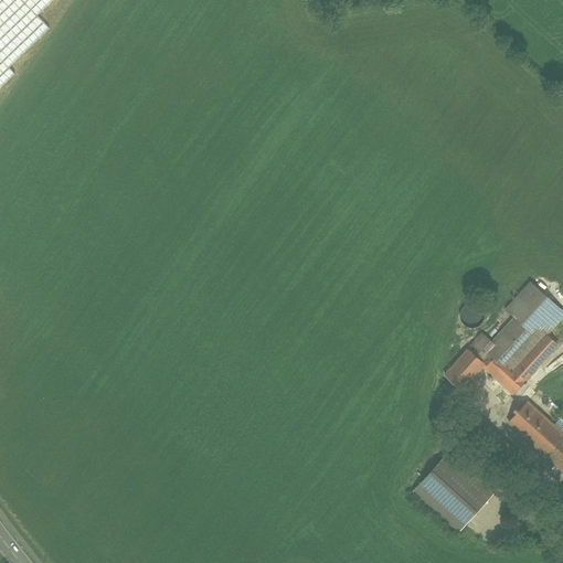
[(0,85),(14,73),(7,65),(48,27),(35,13),(49,0),(0,0),(0,85)]
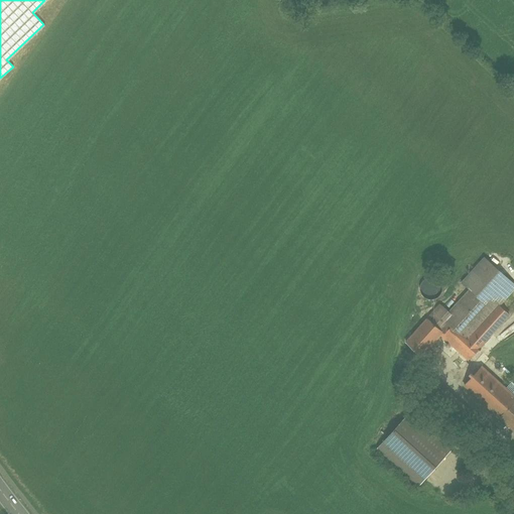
[(513,287),(513,279),(487,256),(464,281),(471,287),(495,309),(502,301),(513,287)]
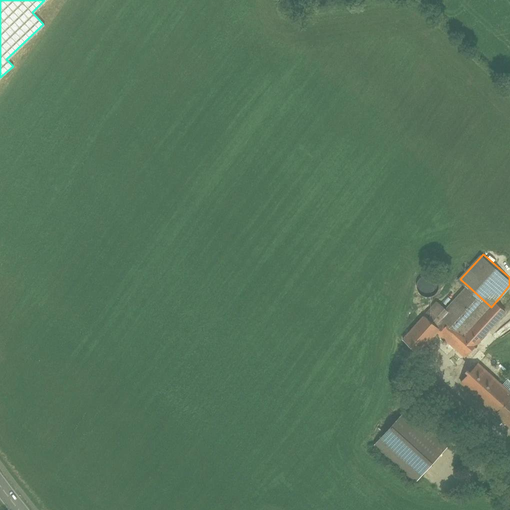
[(491,307),(467,285),(448,307),(446,305),(439,312),(451,323),(466,335),(491,307)]
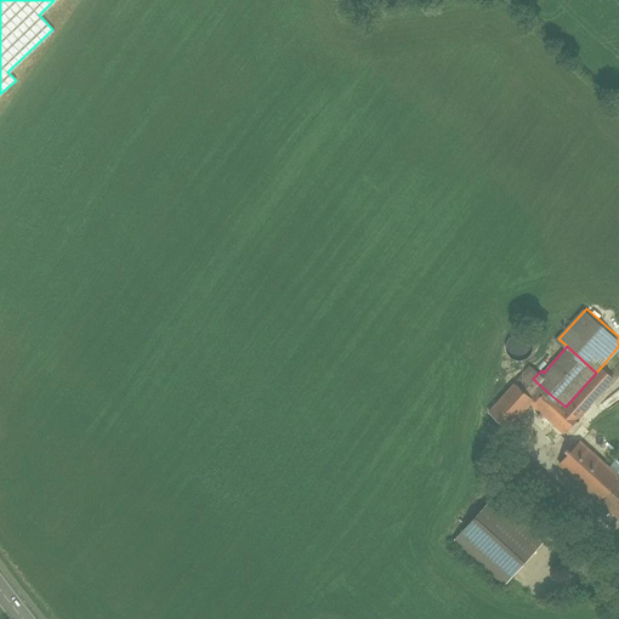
[(596,373),(566,407),(579,419),(618,374),(605,363),(596,373)]
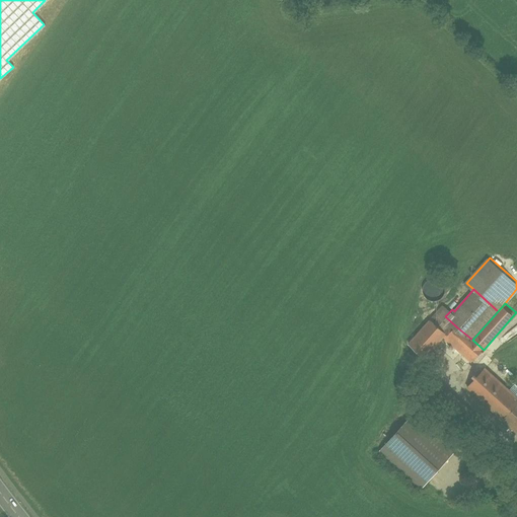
[(430,316),(411,342),(427,354),(446,328),(430,316)]
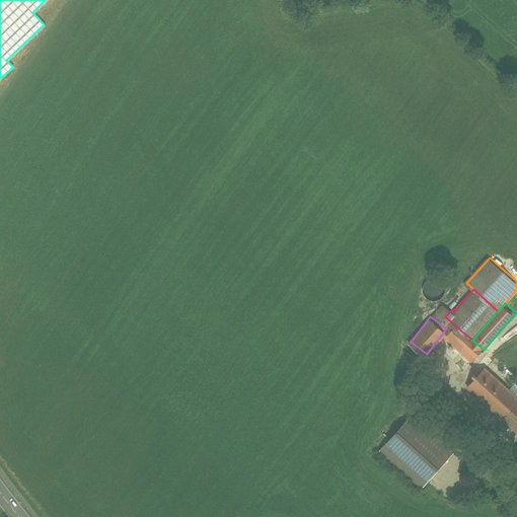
[(472,340),(457,327),(448,339),(473,361),(484,350),(472,340)]
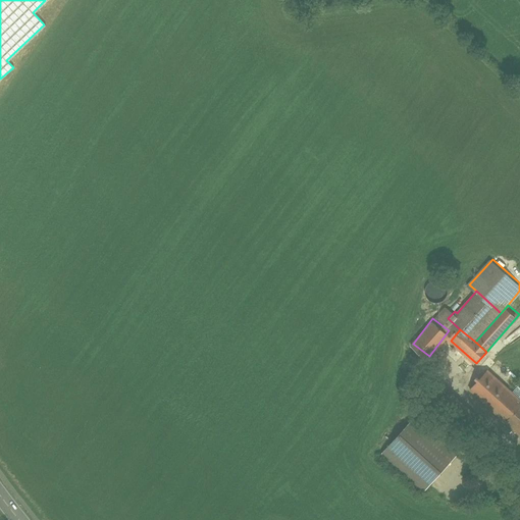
[(519,396),(489,367),(471,387),(519,432),(519,396)]
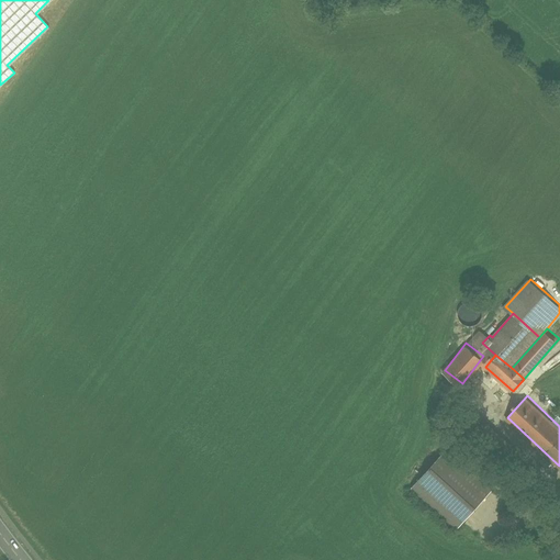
[(493,486),(448,448),(413,489),(459,527),(493,486)]
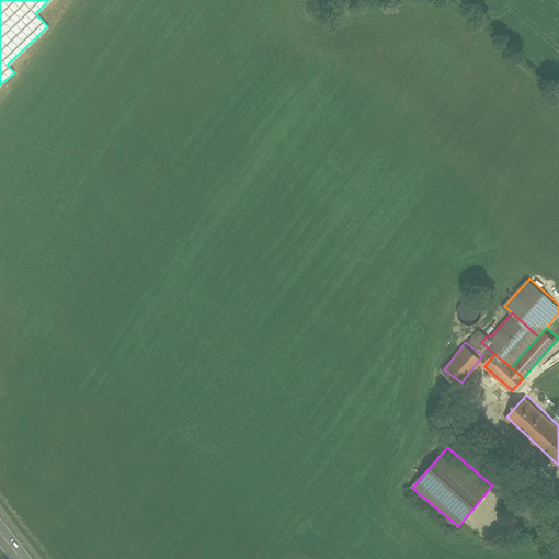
All buildings are outlined.
